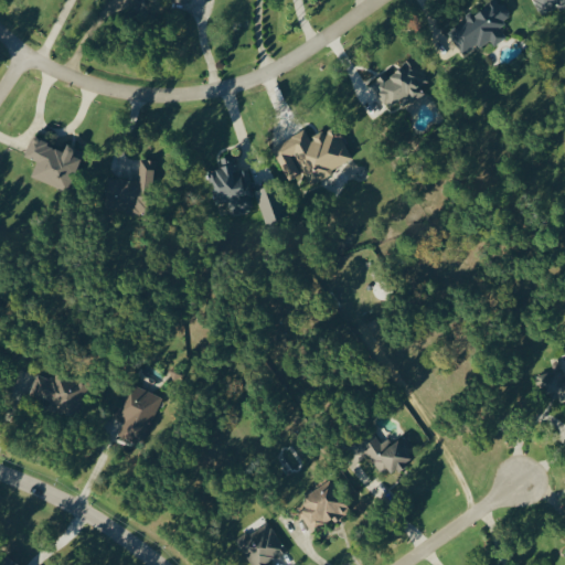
[(447,31),(461,56),(490,39),(493,45),(507,38),(499,24),(510,18),(499,0),(491,0),(464,17),(466,20),(447,31)]
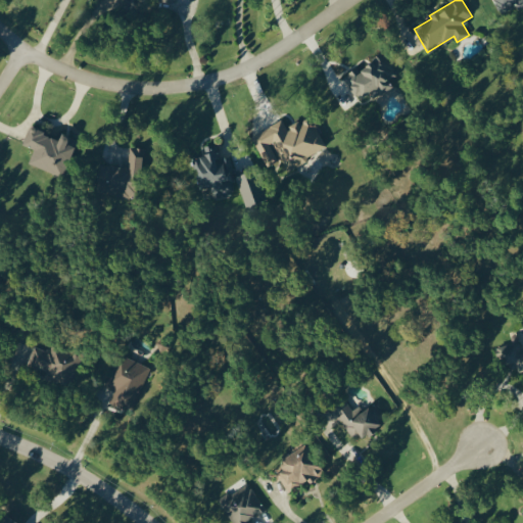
[(522,0),(492,0),(497,13),(515,7),(516,8),(522,5),(522,0)]
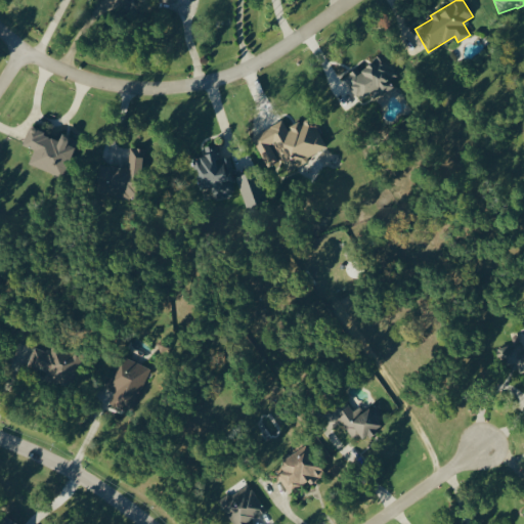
[(344,76),(359,99),(372,92),(376,98),(393,86),(389,81),(398,75),(384,53),(358,70),(356,68),(344,76)]
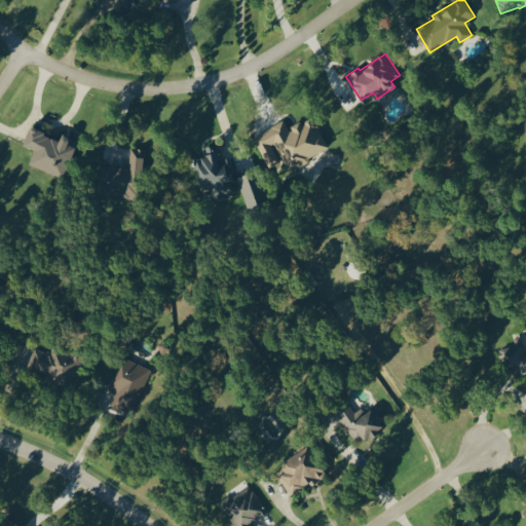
[(330,149),(312,116),(289,128),(284,119),(266,128),(288,171),(330,149)]
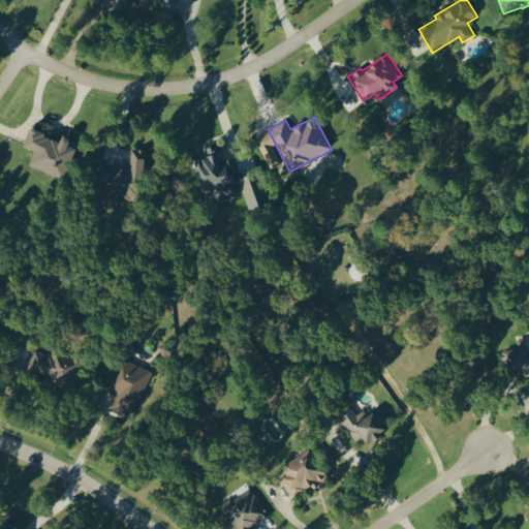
[(29,165),(62,178),(73,148),(68,146),(71,139),(62,135),(60,139),(29,128),(23,146),(35,150),(29,165)]
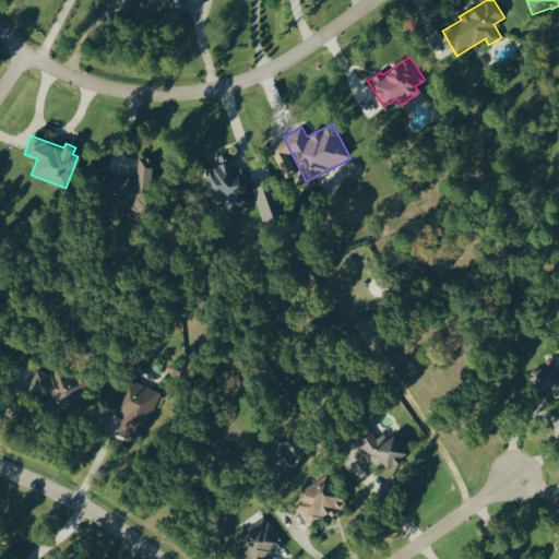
[(228,213),(251,209),(245,167),(236,168),(233,155),(217,157),(219,167),(206,169),(212,202),(226,199),(228,213)]
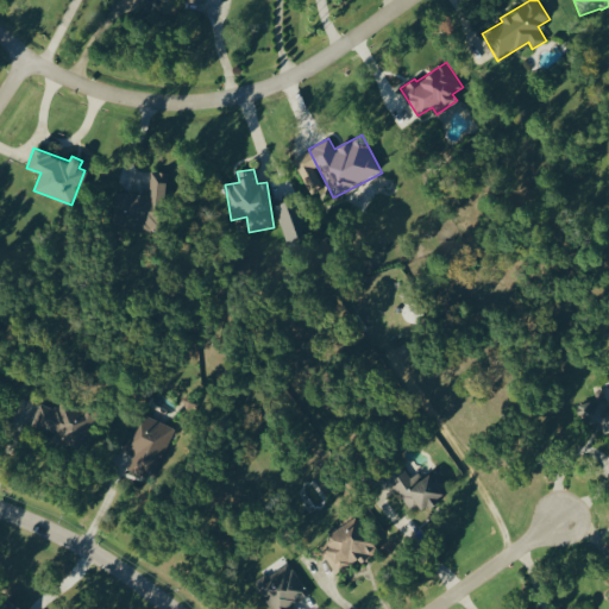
[(118,192),(115,225),(162,230),(167,173),(151,171),(149,194),(118,192)]
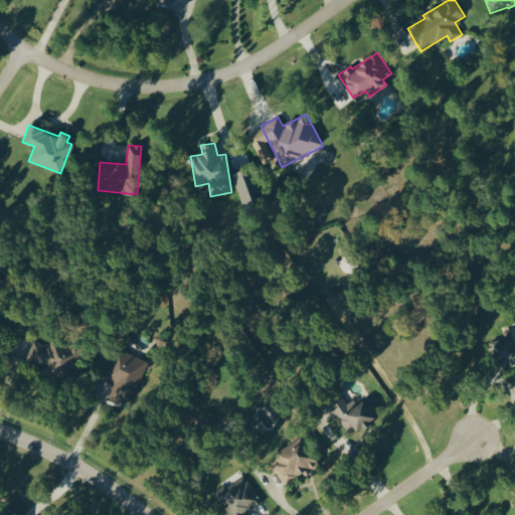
[(262,196),(252,167),(232,173),(240,202),(262,196)]
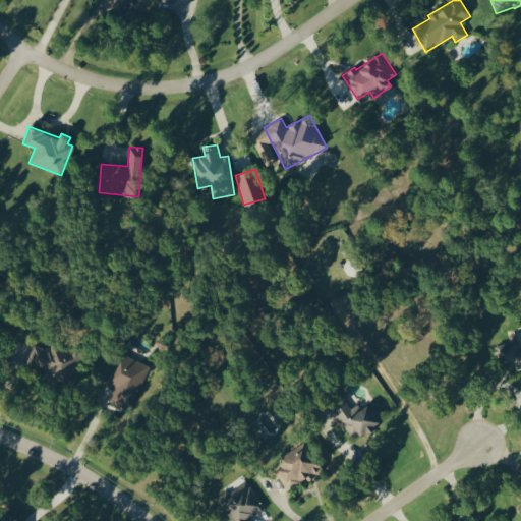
[(35,345),(26,362),(68,381),(80,353),(51,340),(47,350),(35,345)]
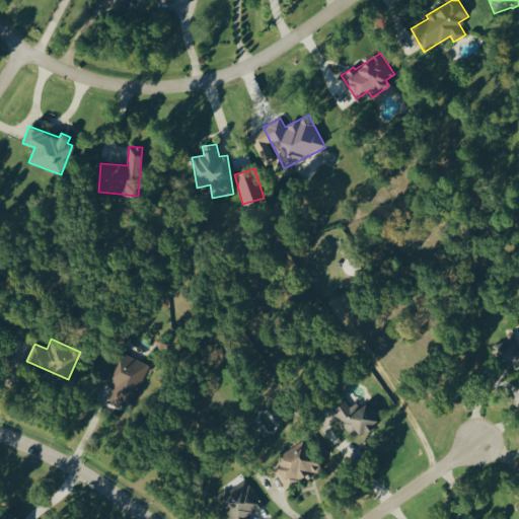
[(518,347),(518,348),(516,340),(494,346),(500,368),(512,364),(514,370),(518,368),(518,347)]
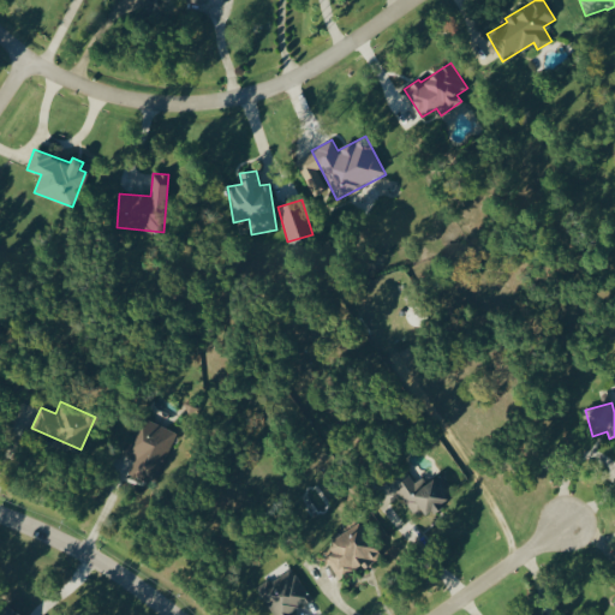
[(125,457),(136,461),(131,475),(155,483),(174,430),(139,418),(125,457)]
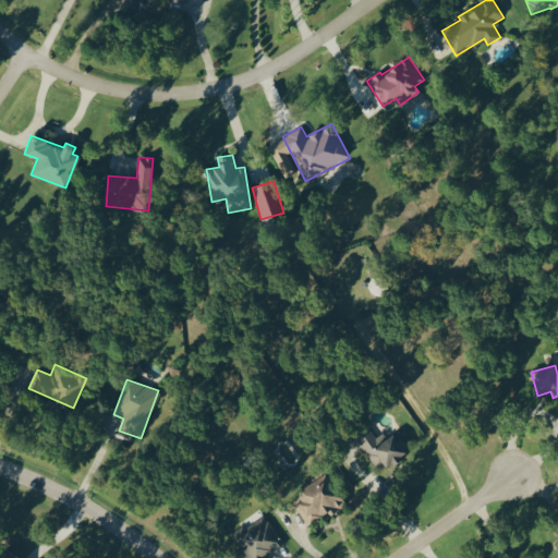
[(390,432),(377,440),(367,425),(353,435),(377,471),(405,452),(390,432)]
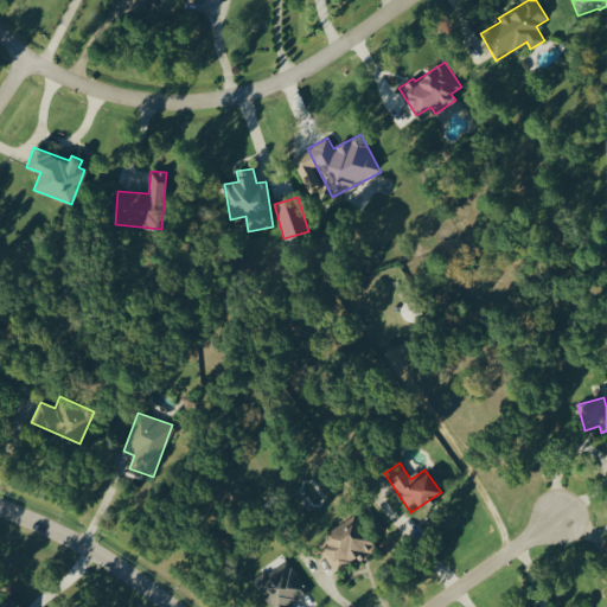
[(357,515),(323,534),(330,545),(321,550),(333,572),(375,549),(357,515)]
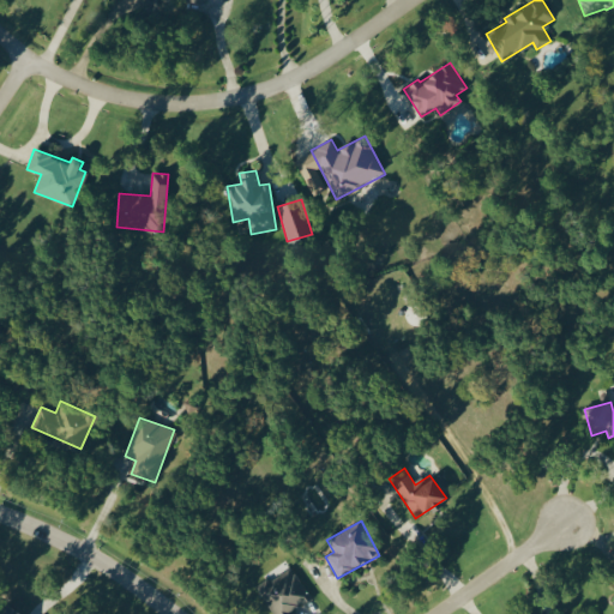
[(311,599),(290,566),(257,588),(272,613),(294,613),(293,609),(311,599)]
